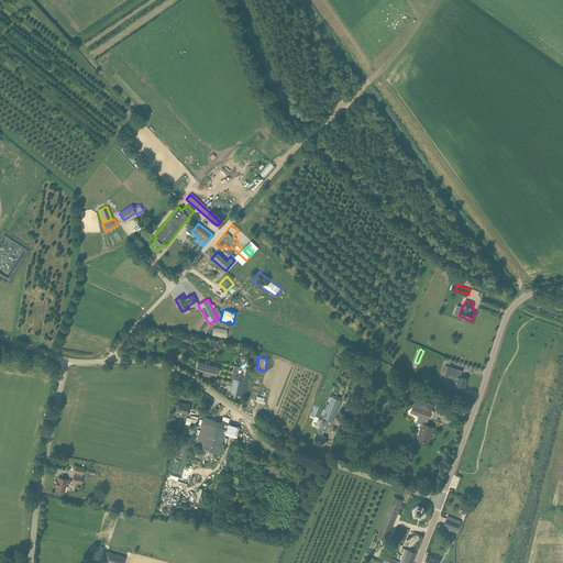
[(219,365),(198,361),(196,370),(203,371),(202,376),(216,379),(219,365)]
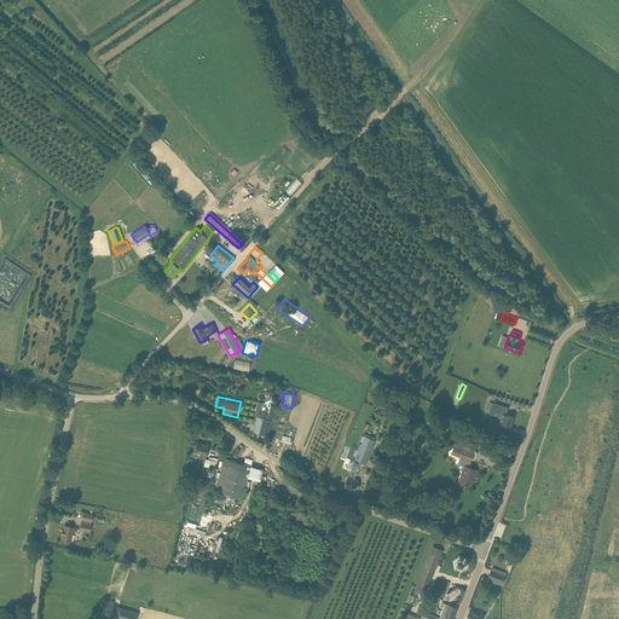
[(491,408),(490,412),(493,414),(493,415),(498,416),(499,417),(498,422),(503,423),(504,423),(510,426),(514,416),(508,415),(507,415),(508,408),(492,401),(491,408)]
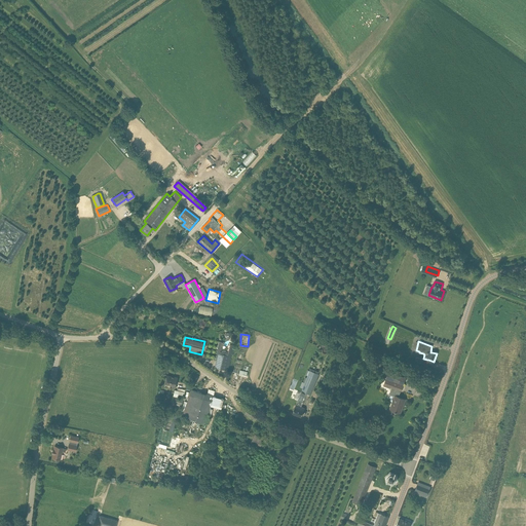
[(217,360),(215,367),(227,370),(228,368),(228,367),(228,366),(229,364),(229,363),(233,345),(230,345),(228,353),(227,353),(227,352),(226,352),(226,351),(225,350),(224,350),(223,350),(222,351),(221,351),(220,351),(219,353),(218,353),(217,359),(217,360)]
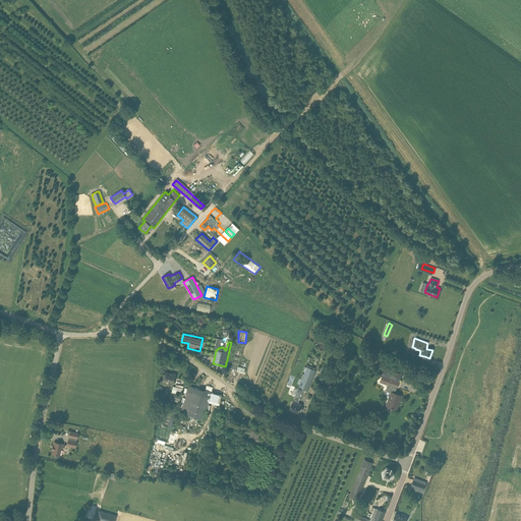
[(302,380),(290,409),(293,411),(295,412),(296,411),(298,412),(302,404),(298,403),(299,401),(303,390),(307,391),(315,370),(307,367),(304,374),(302,373),(300,379),(302,380)]
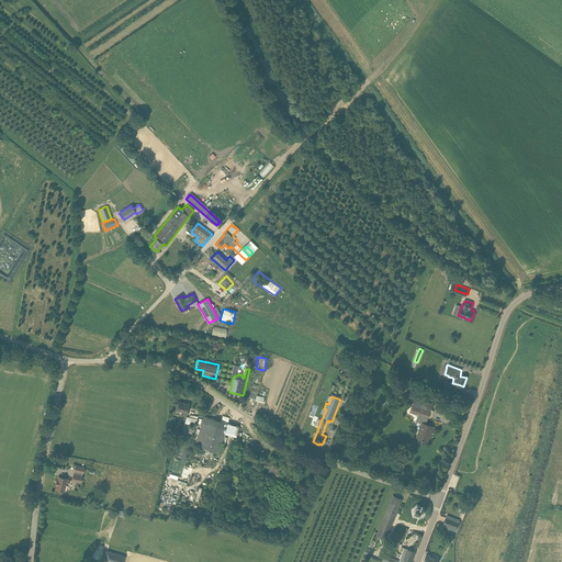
[(428,418),(434,404),(415,397),(409,412),(418,415),(416,420),(423,424),(419,429),(422,430),(418,438),(427,441),(429,434),(430,435),(433,426),(426,424),(428,418)]
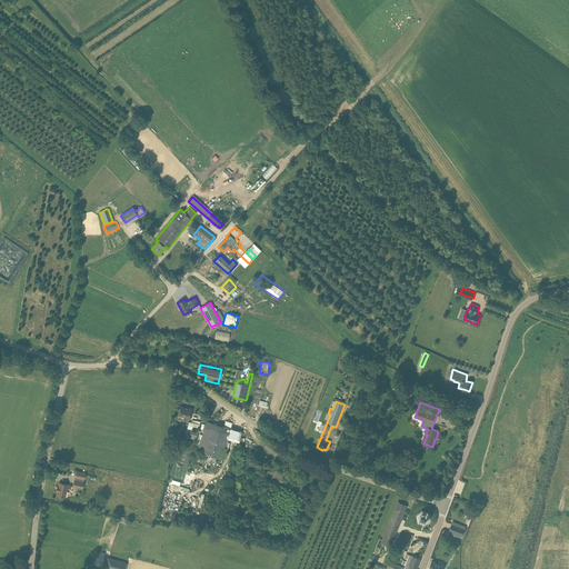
[(189,420),(191,408),(180,406),(179,415),(185,416),(183,419),(189,420)]
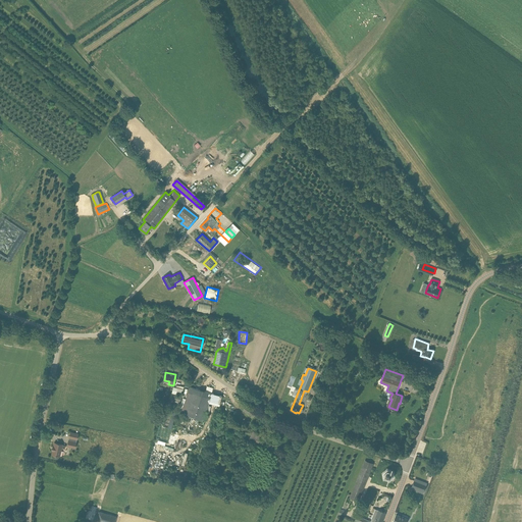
[(184,386),(176,384),(176,387),(173,386),(172,393),(183,395),(184,386)]
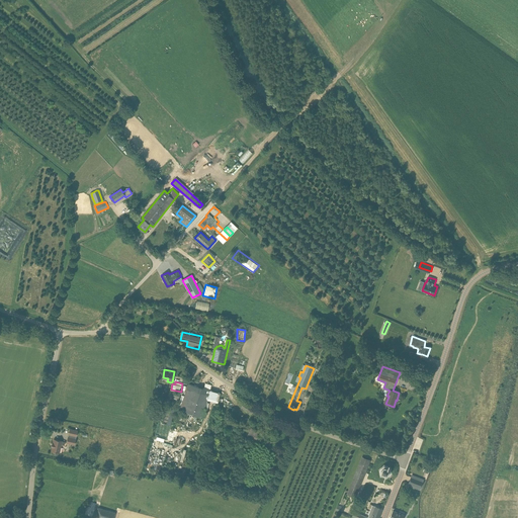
[(202,416),(209,390),(188,383),(180,410),(186,412),(183,424),(195,427),(198,416),(202,417),(202,416)]
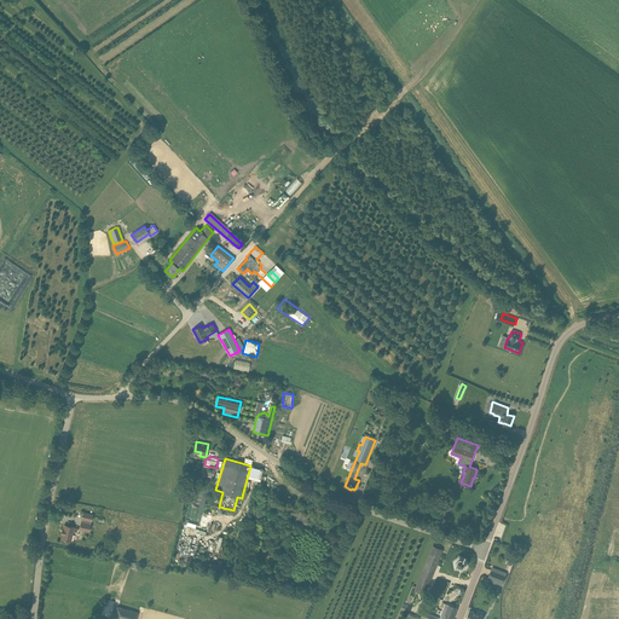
[(204,486),(198,507),(203,508),(209,489),(204,486)]
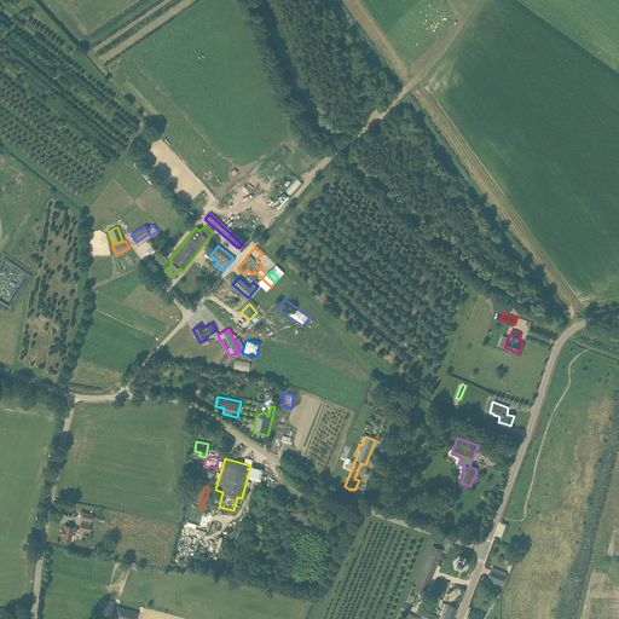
[(439,495),(433,492),(429,503),(444,509),(447,502),(438,498),(439,495)]
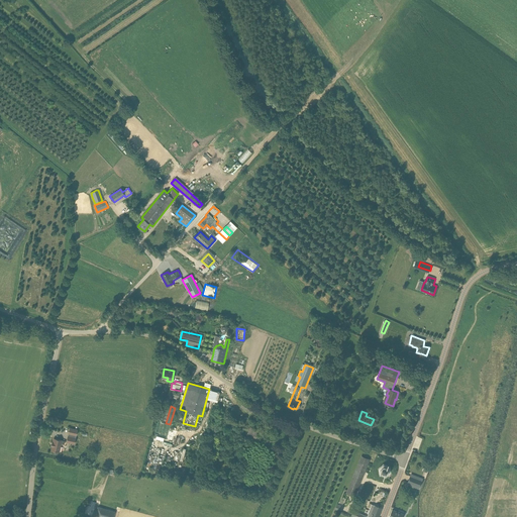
[(260,431),(249,427),(245,437),(254,441),(260,431)]
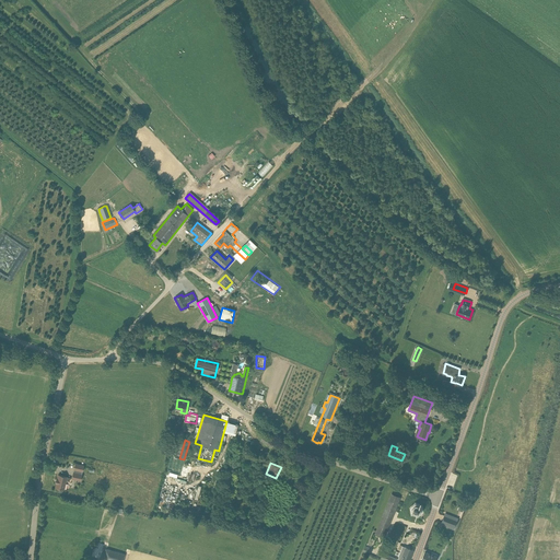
[(70,481),(70,478),(67,477),(58,475),(57,479),(56,479),(55,482),(56,482),(55,487),(59,488),(59,489),(60,489),(60,488),(63,489),(66,480),(70,481)]
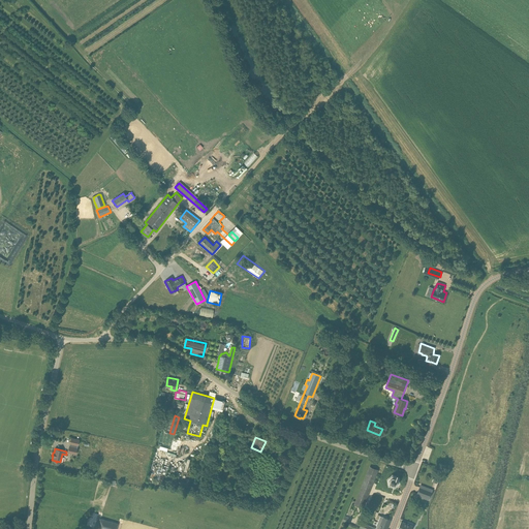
[(363,508),(376,474),(378,470),(370,466),(354,504),(363,508)]
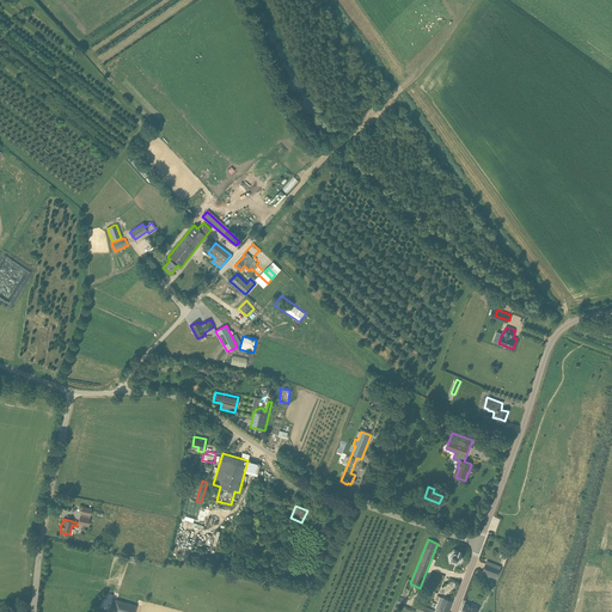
[(611,542),(601,539),(597,558),(611,562),(611,542)]
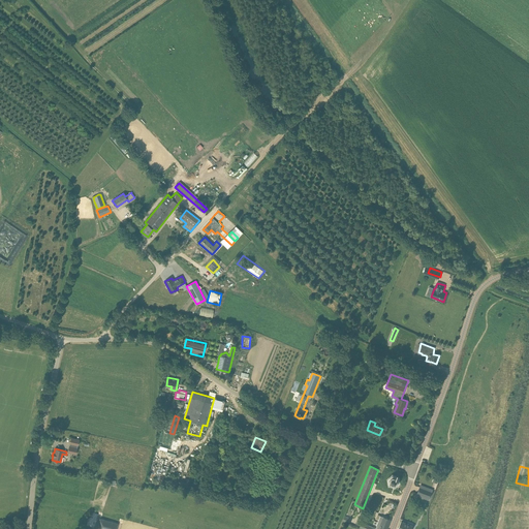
[(395,486),(399,483),(398,477),(393,475),(389,478),(390,484),(395,486)]
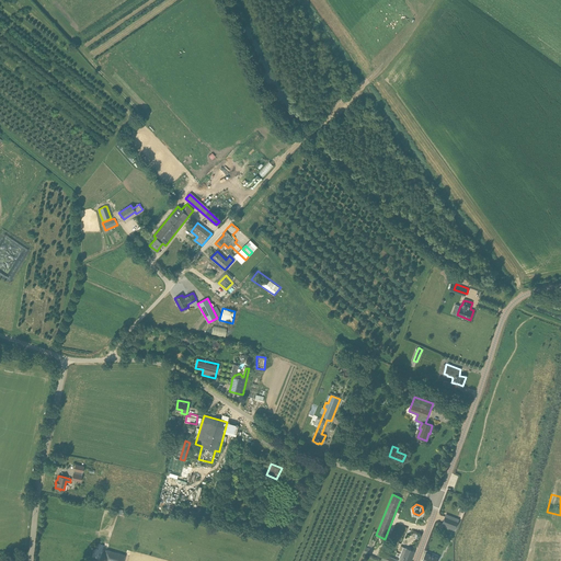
[(446,515),(443,524),(456,529),(459,521),(446,515)]
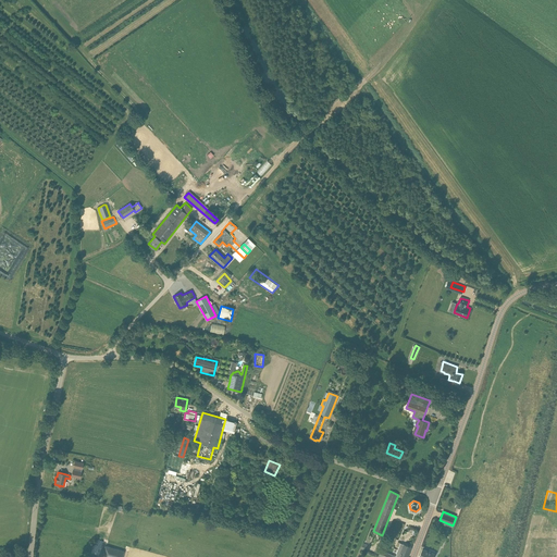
[(412,547),(407,545),(404,544),(398,542),(396,546),(399,547),(397,552),(408,556),(412,547)]
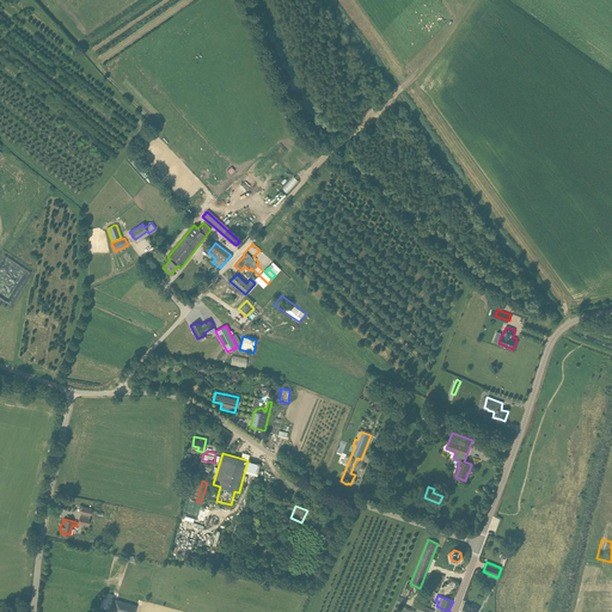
[(134,611),(136,606),(116,600),(114,610),(120,611),(134,611)]
